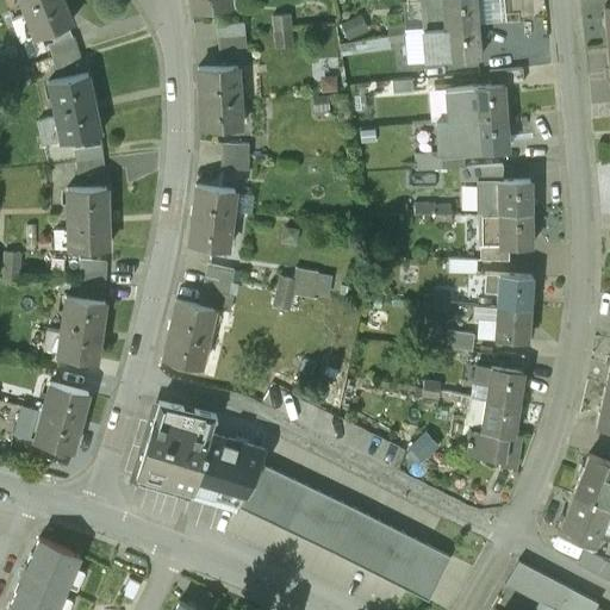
[(61,0),(18,0),(33,37),(69,22),(61,0)]
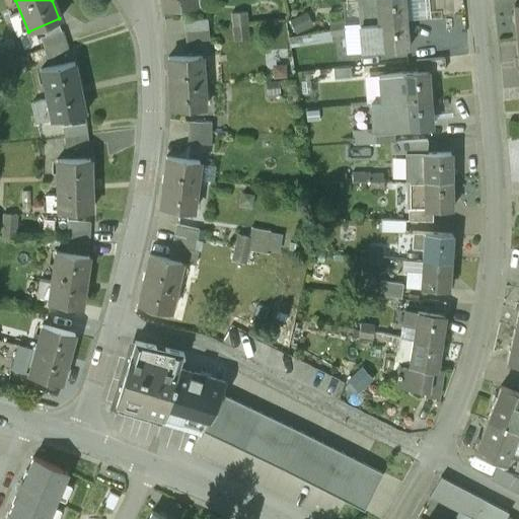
[(195,0),(161,0),(163,8),(196,4),(195,0)]
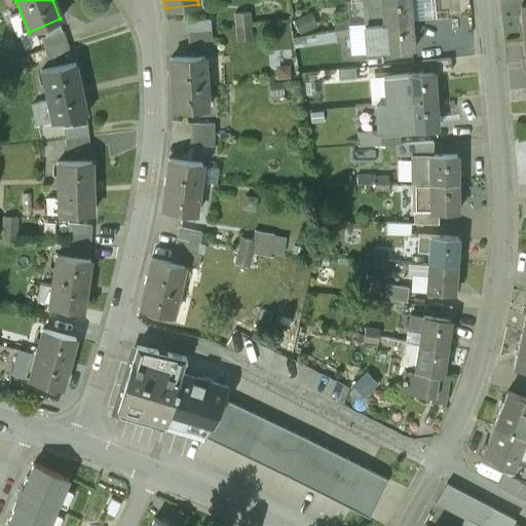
[(407,0),(380,0),(383,24),(410,22),(407,0)]
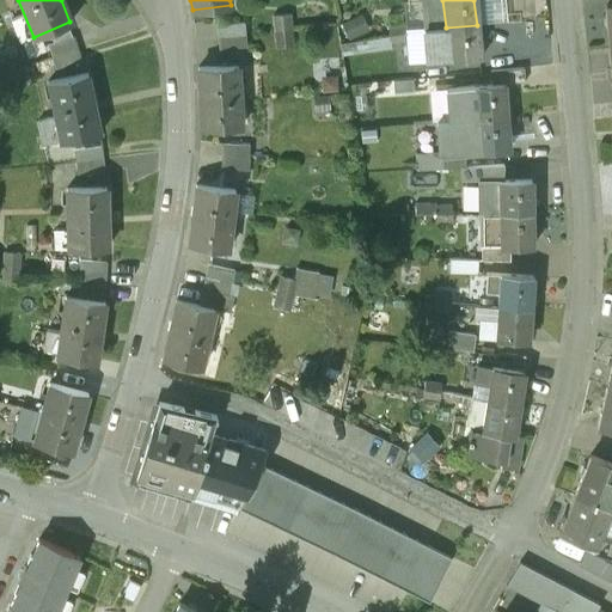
[(289,13),(273,16),(275,31),(291,30),(289,13)]
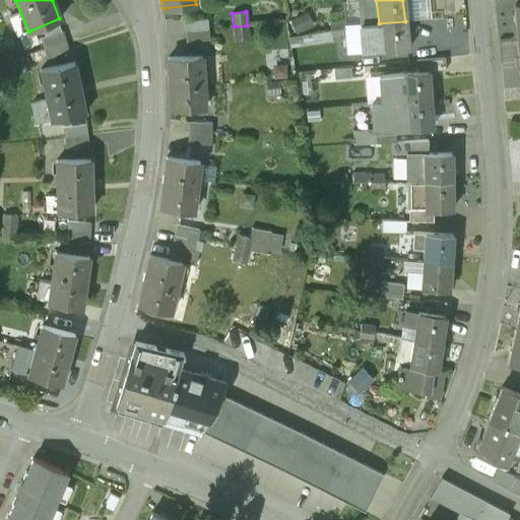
[(207,18),(185,20),(186,30),(208,28),(207,18)]
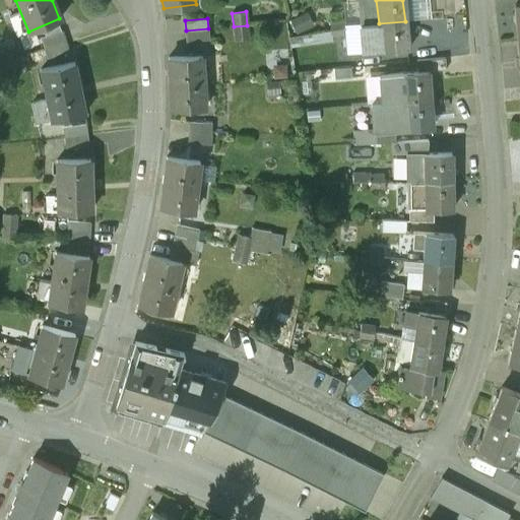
[(343,20),(330,22),(331,29),(344,27),(343,20)]
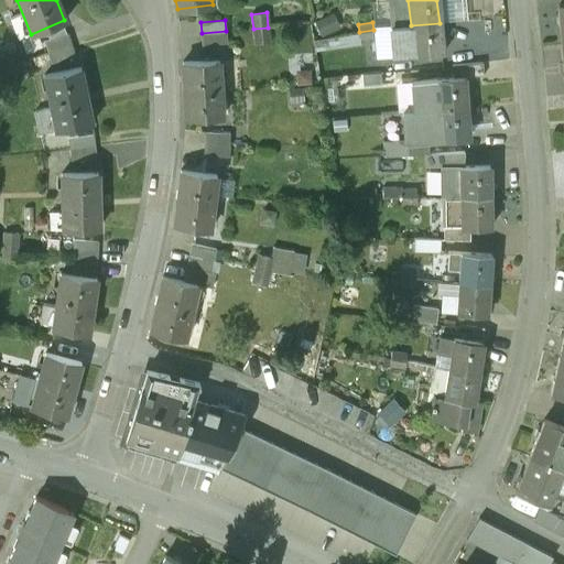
[(440,23),(411,25),(413,55),(442,53),(440,23)]
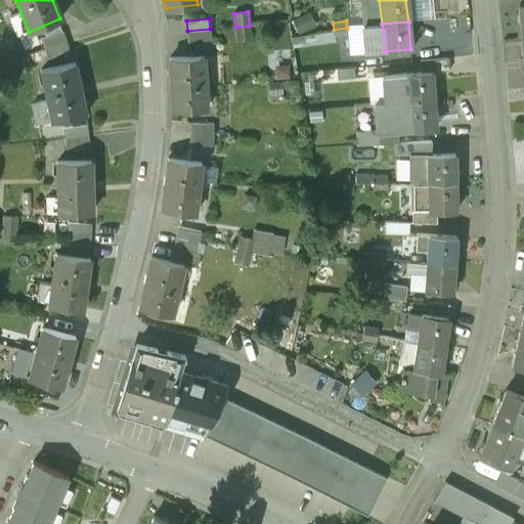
[(249,26),(235,27),(236,40),(251,39),(249,26)]
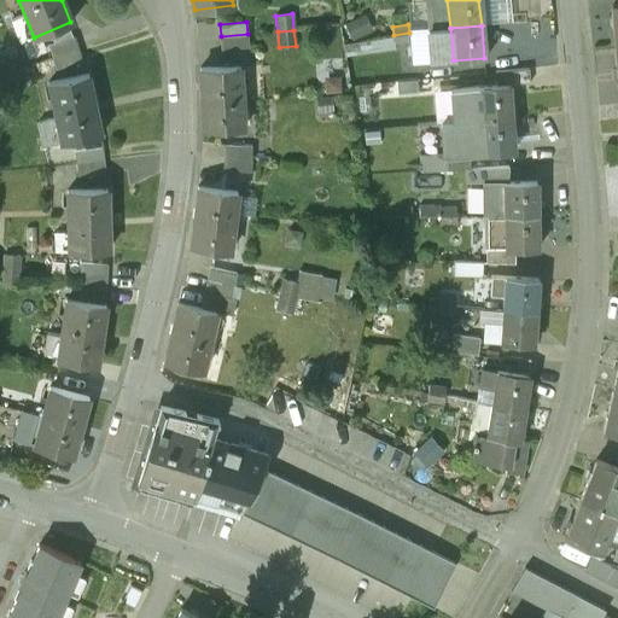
[(409,33),(394,35),(395,44),(410,41),(409,33)]
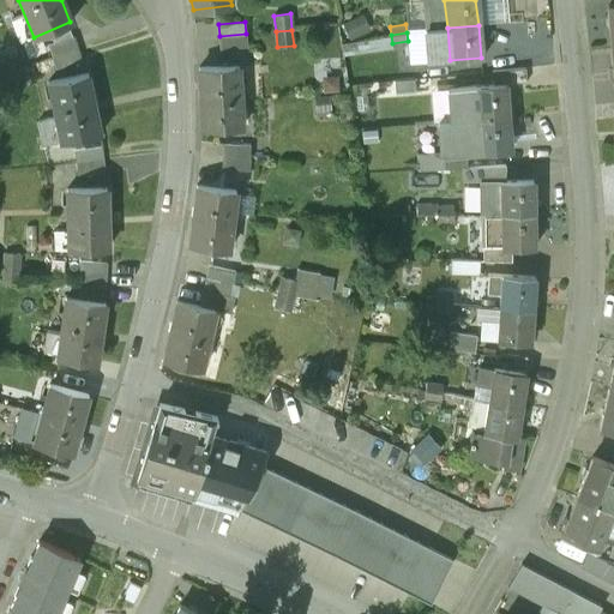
[(246,34),(220,36),(221,49),(247,47),(246,34)]
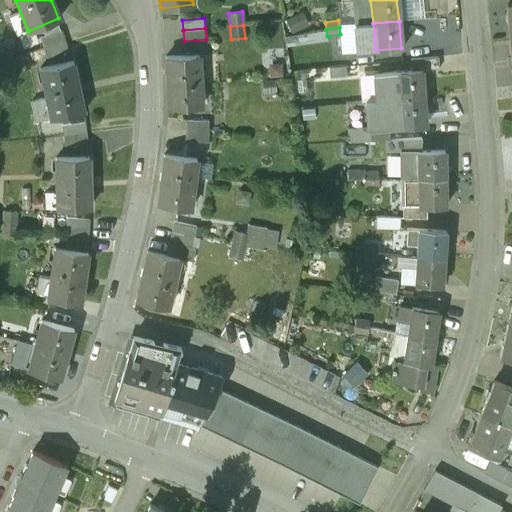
[(61,30),(40,36),(43,46),(65,40),(61,30)]
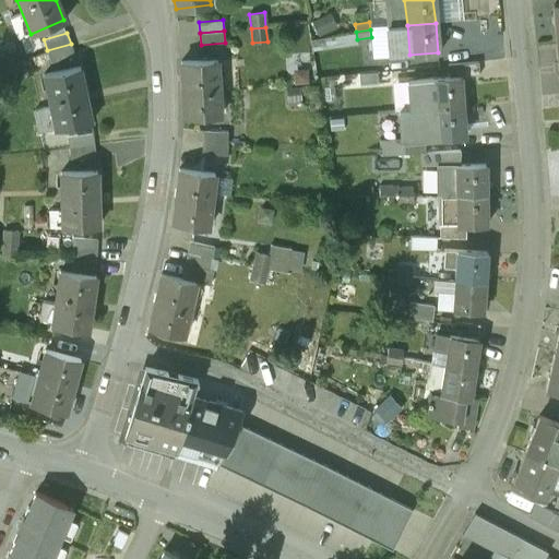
[(71,44),(47,50),(50,61),(74,55),(71,44)]
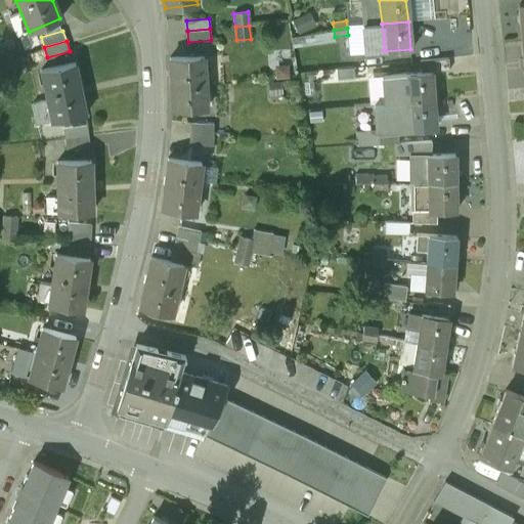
[(203,55),(169,57),(172,108),(206,106),(203,55)]
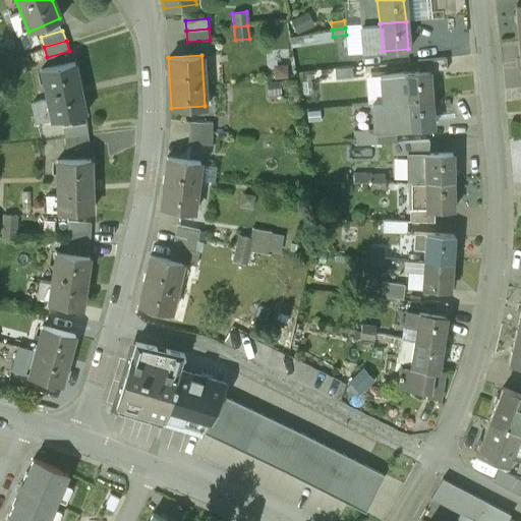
[(73,63),(40,70),(51,120),(84,113),(73,63)]
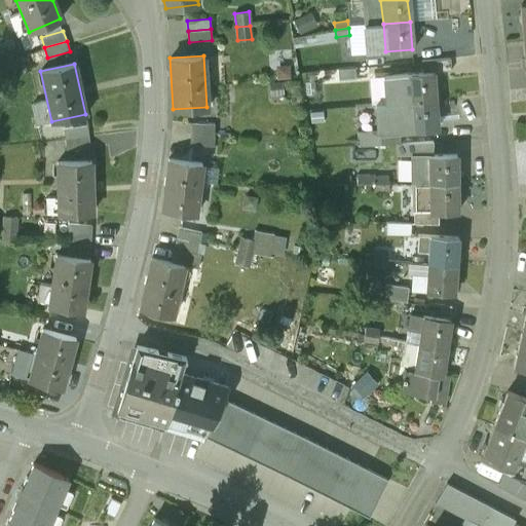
[(422,73),(383,77),(385,104),(434,100),(433,72),(422,73)]
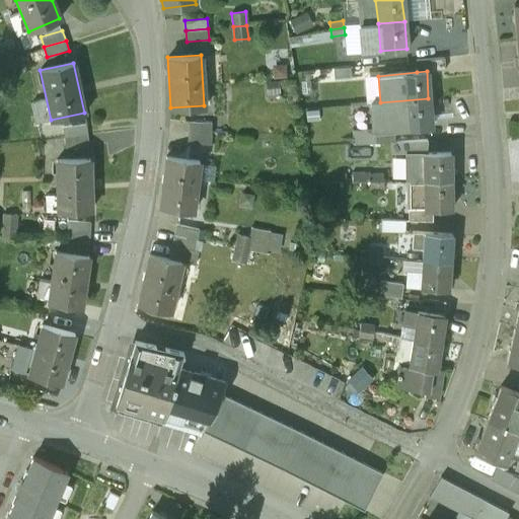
[(428,98),(380,102),(368,102),(371,131),(431,127),(428,98)]
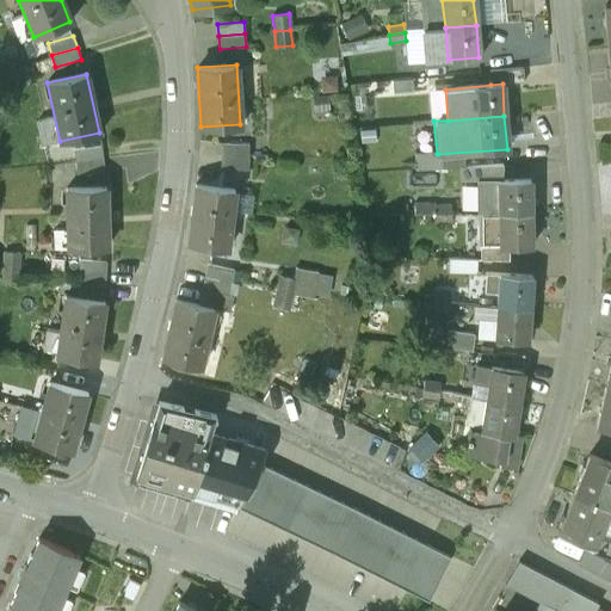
[(248,144),(222,143),(222,156),(248,156),(248,144)]
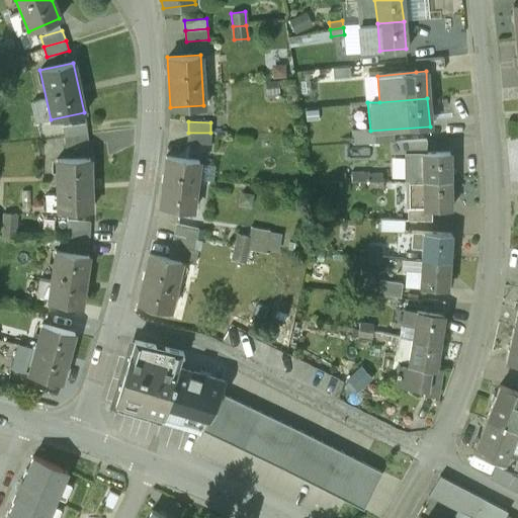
[(85,123),(63,125),(64,137),(86,134),(85,123)]
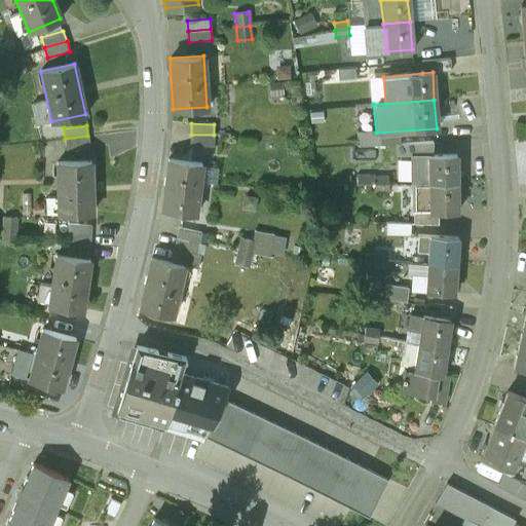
[(214,135),(191,135),(190,145),(213,146),(214,135)]
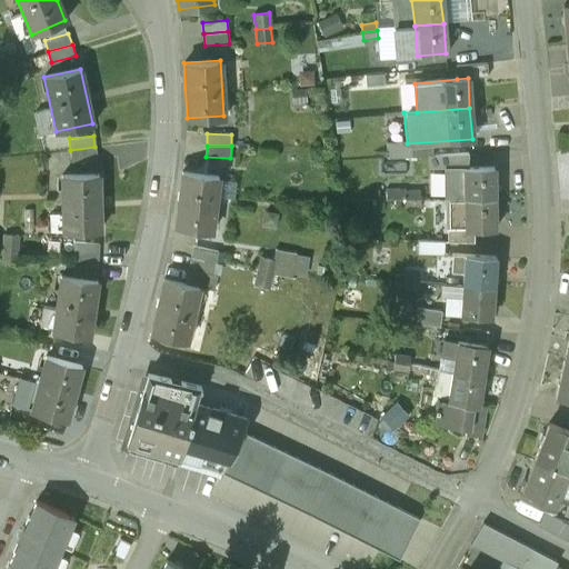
[(95,147),(70,150),(71,161),(96,158),(95,147)]
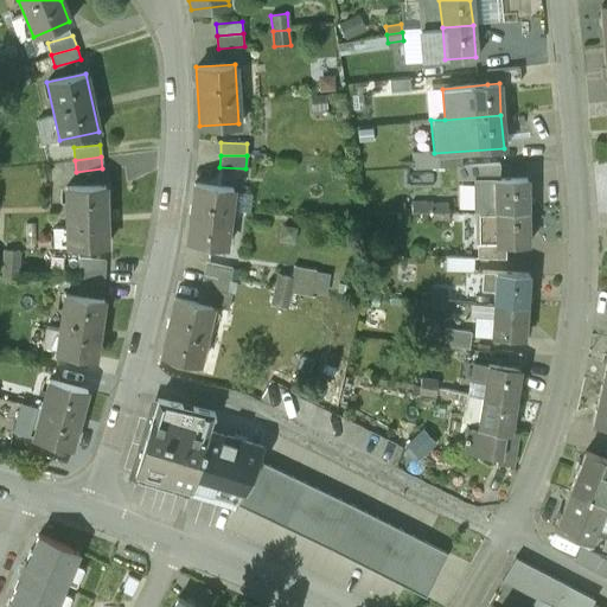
[(525,178),(493,179),(494,211),(526,210),(525,178)]
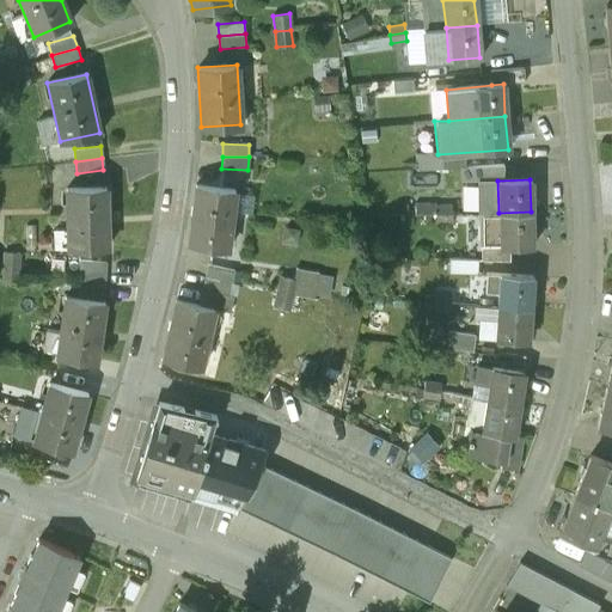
[(234,189),(195,184),(188,244),(227,249),(234,189)]
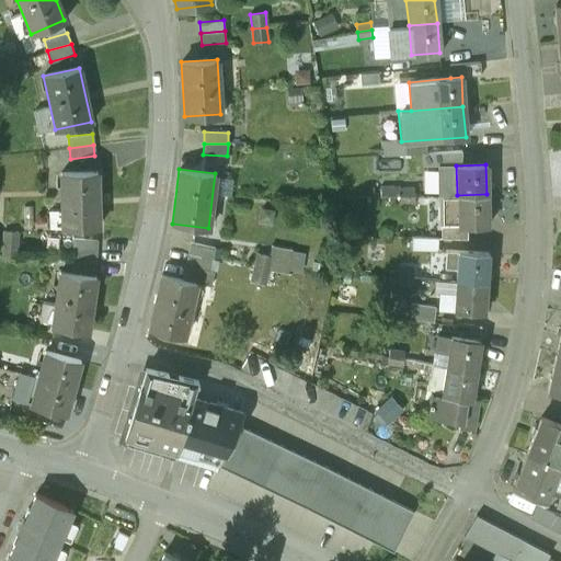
[(96,170),(60,171),(61,226),(99,225),(96,170)]
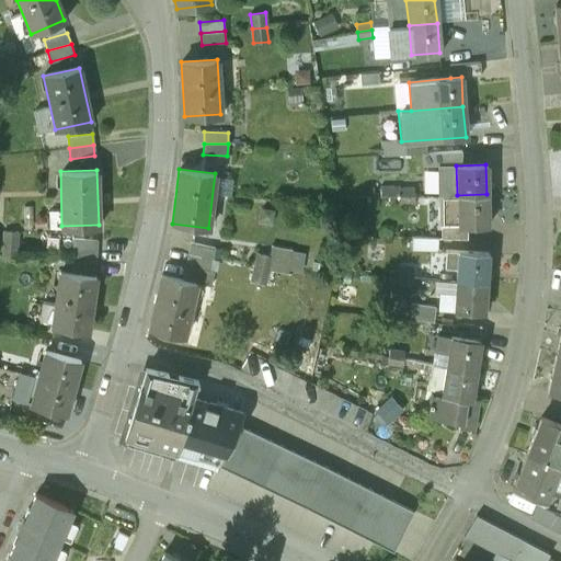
[(457,195),(439,195),(441,225),(467,224),(487,224),(487,194),(457,195)]
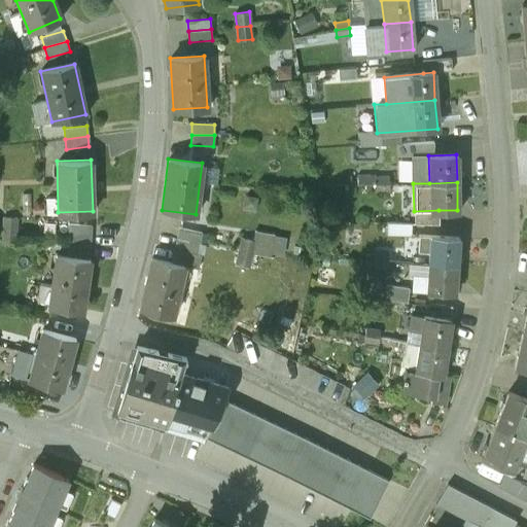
[(440,223),(438,210),(414,211),(414,222),(440,223)]
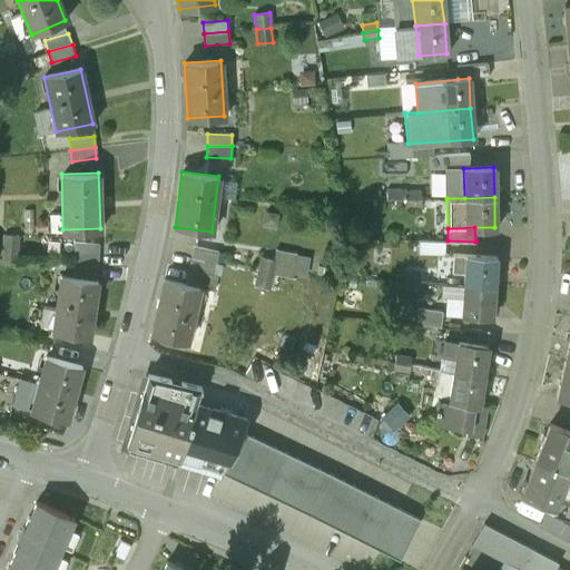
[(19,236),(3,235),(2,249),(18,251),(19,236)]
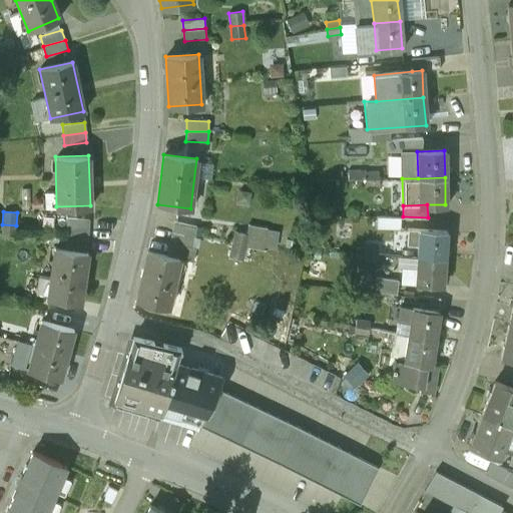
[(89,218),(66,217),(66,227),(88,228),(89,218)]
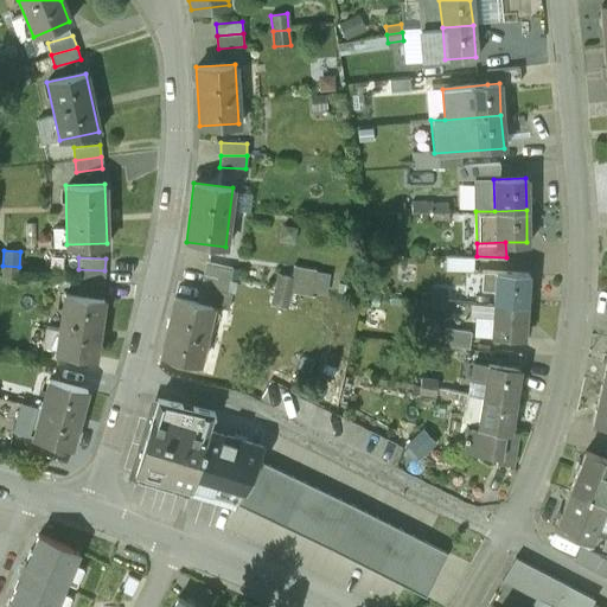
[(232,267),(206,262),(204,274),(230,280),(232,267)]
